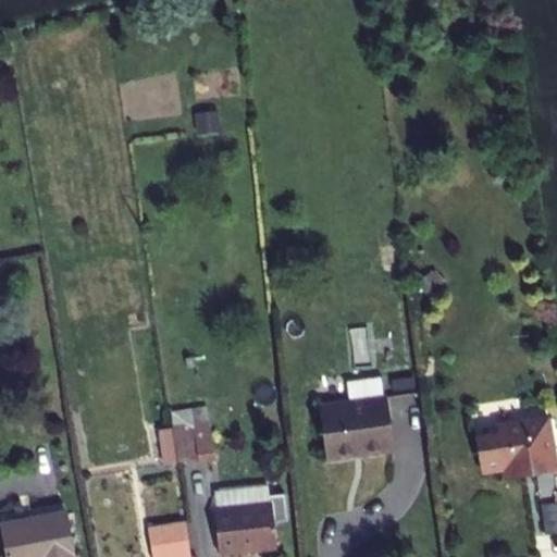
[(320,406),(325,458),(394,449),(387,398),(320,406)]
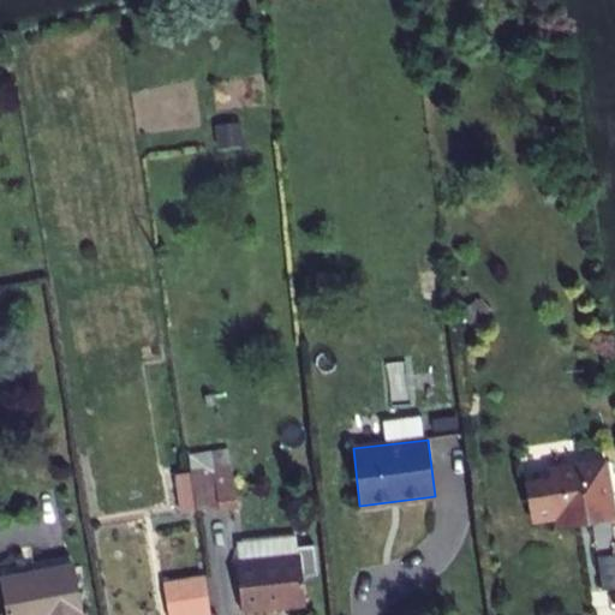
[(238,508),(230,448),(212,451),(220,508),(220,511),(238,508)]
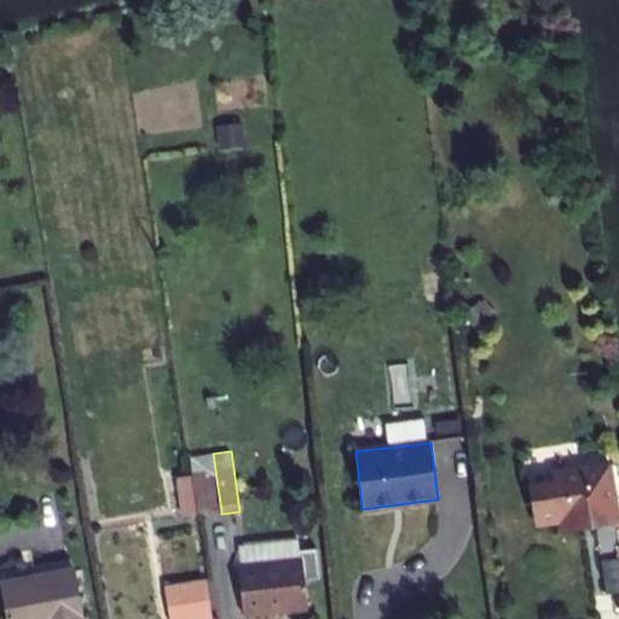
[(221,512),(213,453),(187,457),(190,475),(196,515),(221,512)]
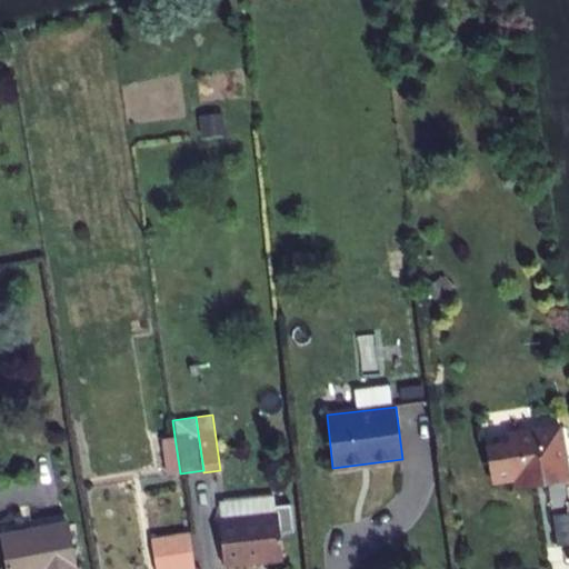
[(568,475),(561,426),(509,435),(510,442),(488,447),(493,482),(516,479),(517,487),(568,478),(568,475)]
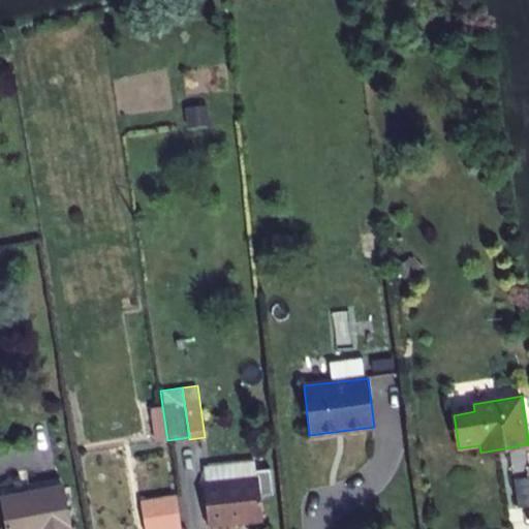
[(152,408),(156,441),(167,440),(162,406),(152,408)]
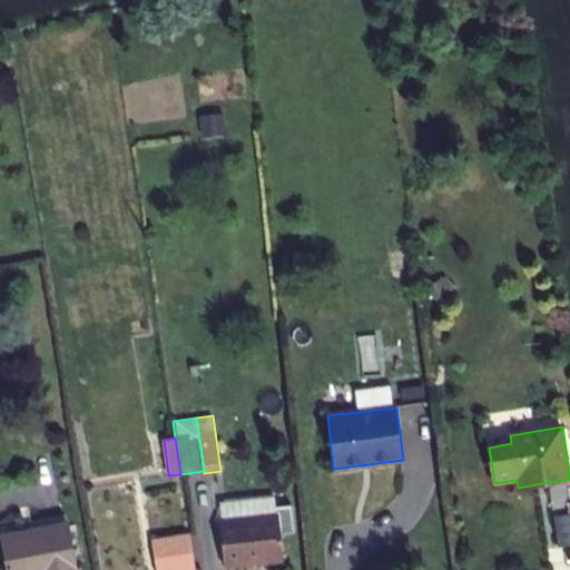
[(224,567),(284,560),(279,514),(278,514),(276,498),(241,502),(243,518),(220,520),(219,521),(224,567)]
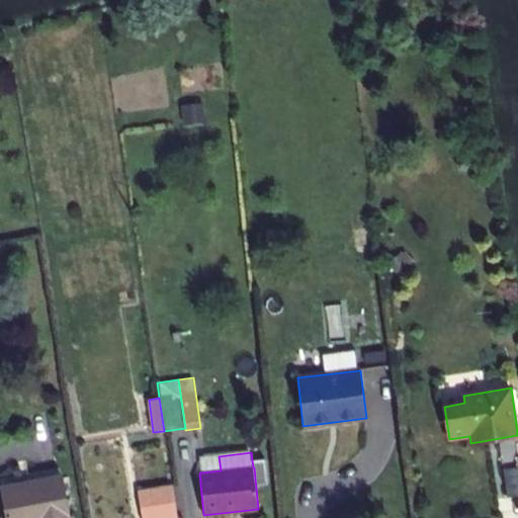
[(221,470),(219,456),(198,458),(200,472),(221,470)]
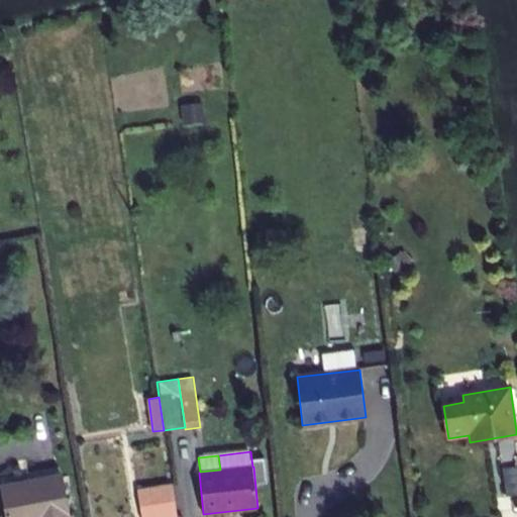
[(516,466),(503,468),(504,496),(516,495),(516,466)]
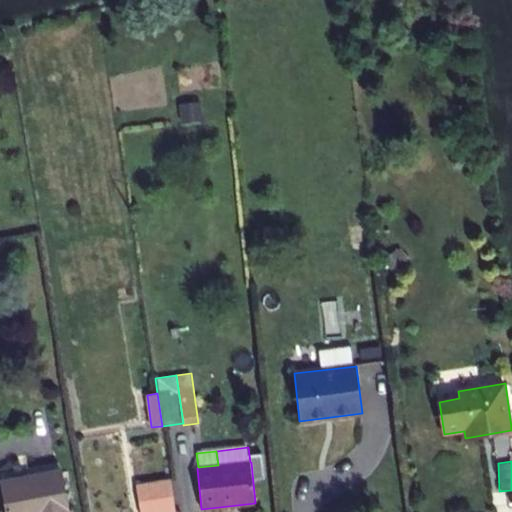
[(1,484),(6,511),(68,511),(61,473),(1,484)]
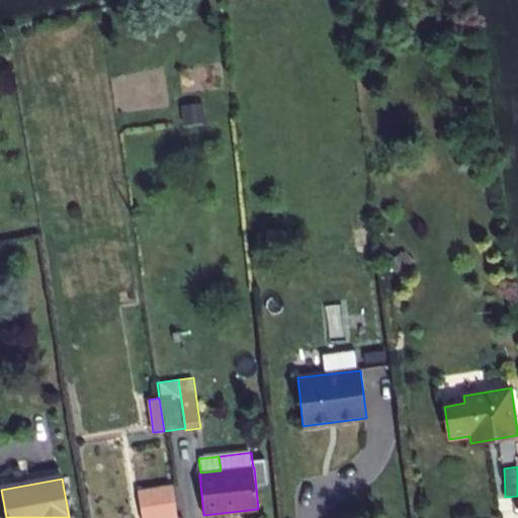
[(139,491),(143,517),(177,517),(172,486),(139,491)]
